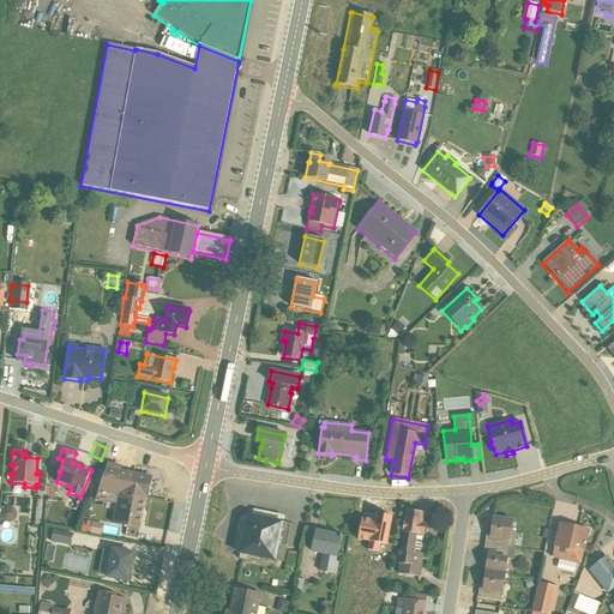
[(148,498),(150,481),(148,477),(119,471),(120,468),(108,464),(107,465),(106,473),(100,470),(94,483),(98,486),(146,498),(148,498)]
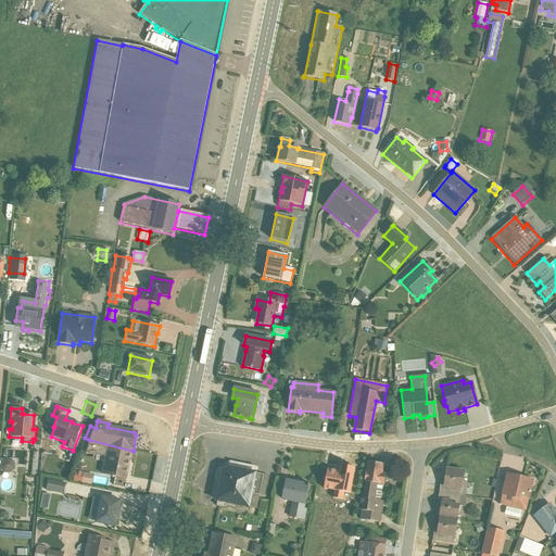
[(386,424),(386,433),(395,433),(394,424),(386,424)]
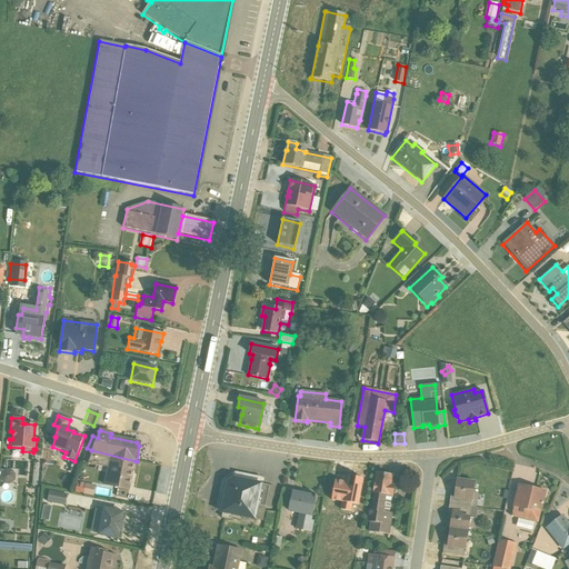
[(107,468),(103,486),(128,490),(135,461),(91,450),(87,463),(107,468)]
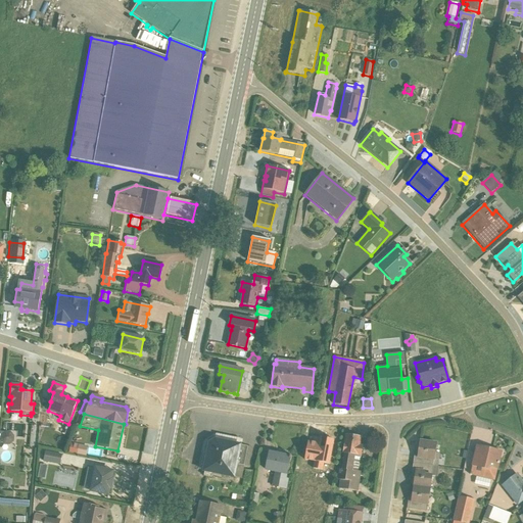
[(63,447),(65,433),(59,432),(60,426),(47,425),(45,444),(63,447)]
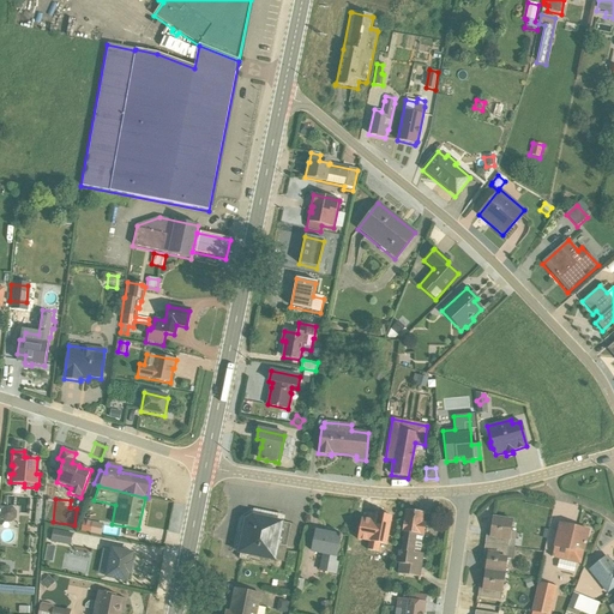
[(4,522),(11,523),(16,519),(16,512),(12,507),(0,507),(0,519),(2,521),(4,522)]
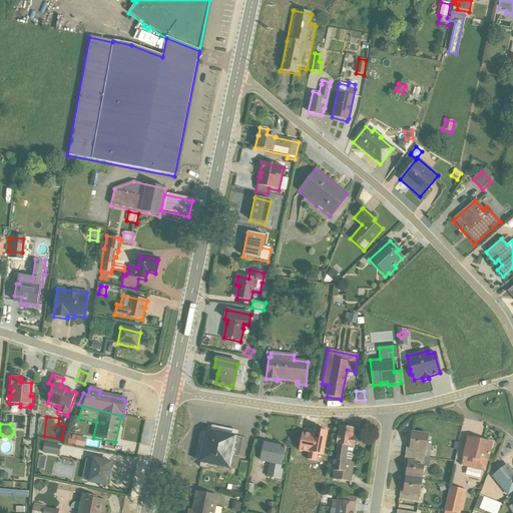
[(243,458),(247,440),(242,439),(233,437),(235,431),(211,426),(210,432),(204,436),(199,463),(200,463),(199,468),(206,469),(207,464),(235,470),(238,458),(243,458)]
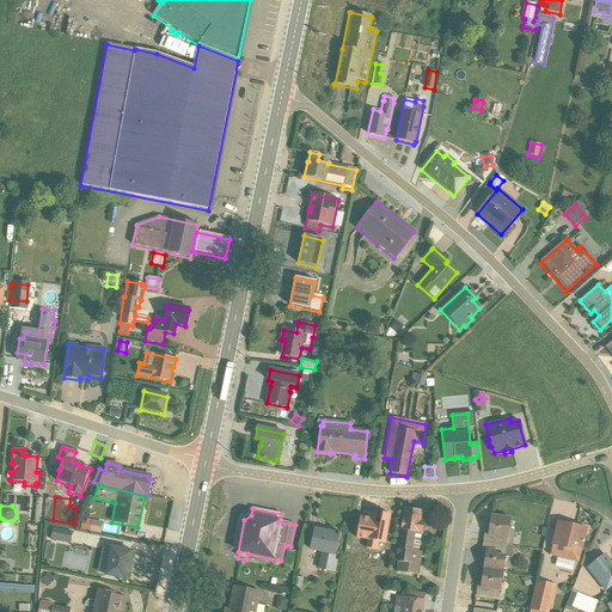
[(420,522),(421,513),(404,510),(398,550),(396,550),(395,562),(397,563),(396,573),(418,576),(422,554),(418,552),(421,533),(423,522),(420,522)]
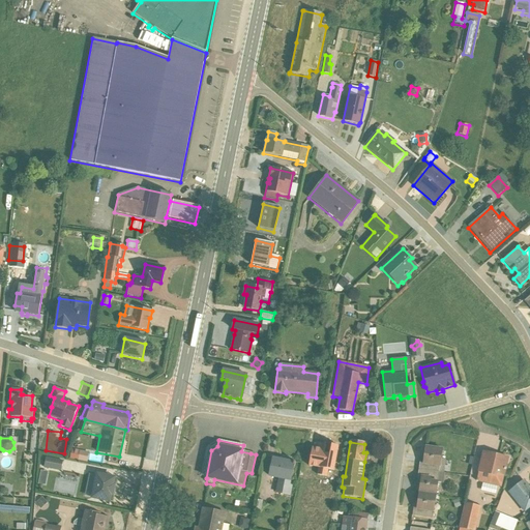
[(327,470),(333,471),(337,447),(324,444),(324,445),(320,444),(319,449),(312,448),(307,467),(318,469),(317,475),(326,477),(327,470)]
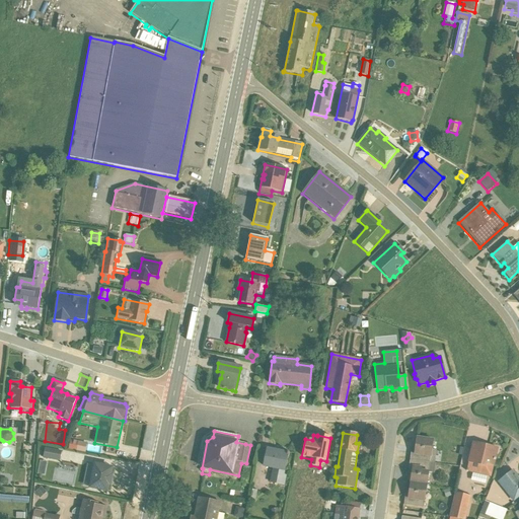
[(432,440),(417,438),(414,453),(411,453),(410,460),(434,464),(436,450),(431,450),(432,440)]
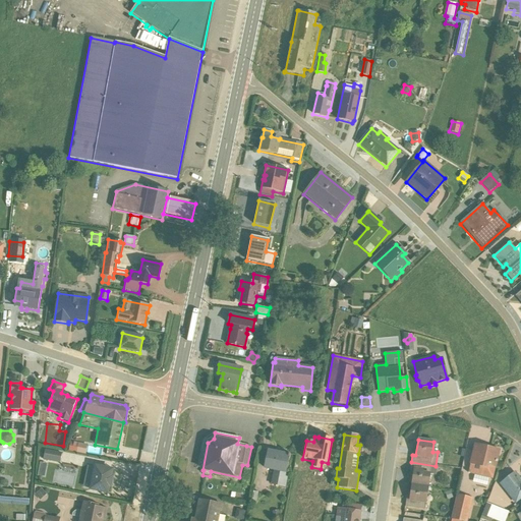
[(474,445),(468,473),(491,479),(496,463),(497,463),(497,459),(499,451),(482,447),(482,446),(476,444),(476,445),(474,445)]
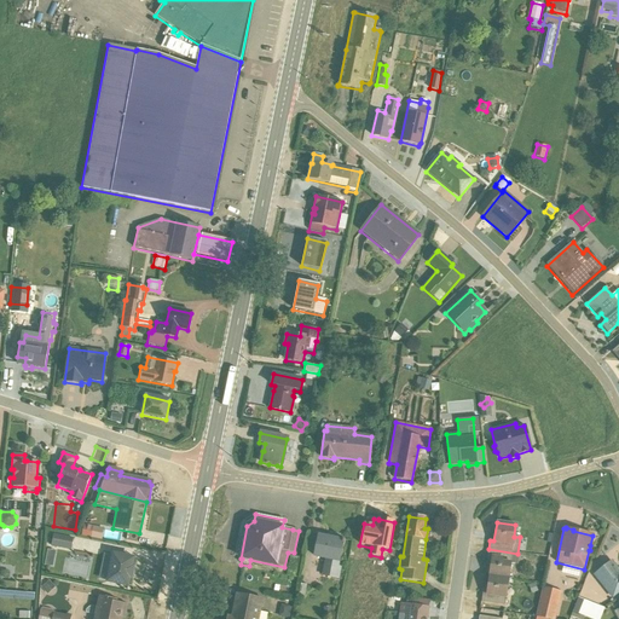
[(51,547),(71,551),(74,539),(53,534),(51,547)]
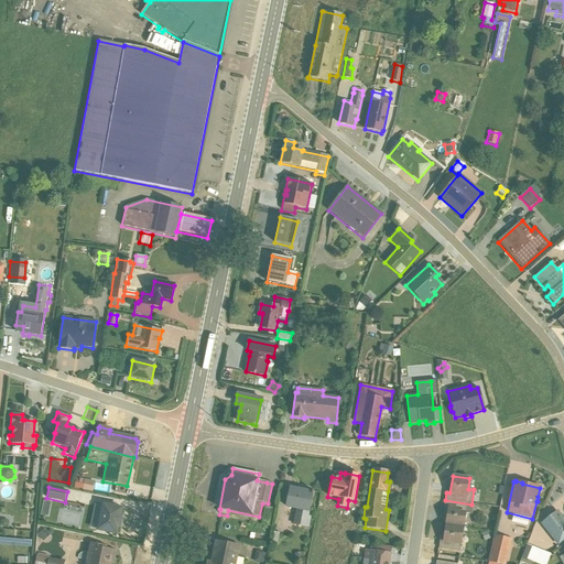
[(312,492),(290,488),(288,498),(286,498),(284,505),(285,505),(284,508),(295,511),(292,525),(308,529),(311,518),(308,517),(313,492),(312,491),(312,492)]
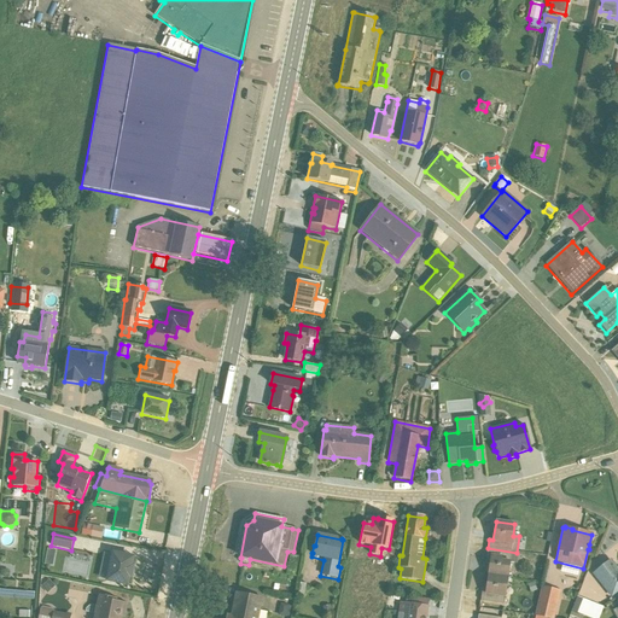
[(517,553),(488,548),(487,557),(485,564),(489,565),(488,575),(508,577),(511,563),(516,564),(517,553)]
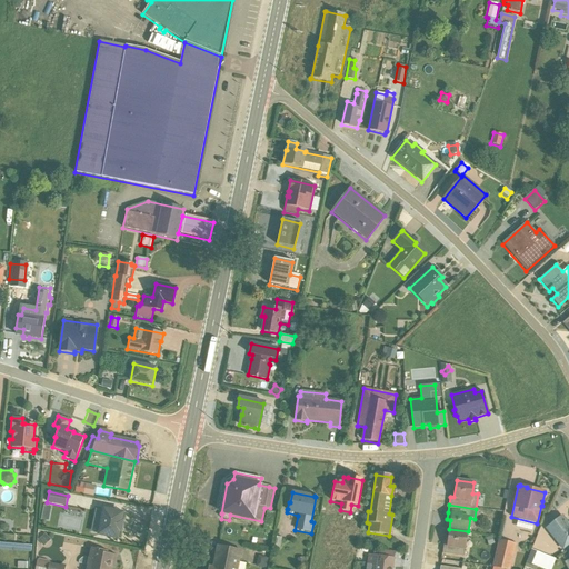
[(117,539),(119,531),(120,531),(121,522),(120,521),(122,515),(96,508),(90,533),(117,539)]
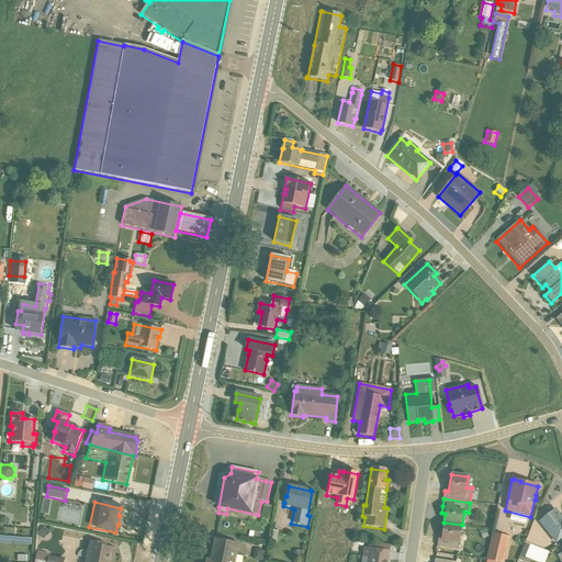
[(263,505),(260,523),(270,525),(273,507),(263,505)]
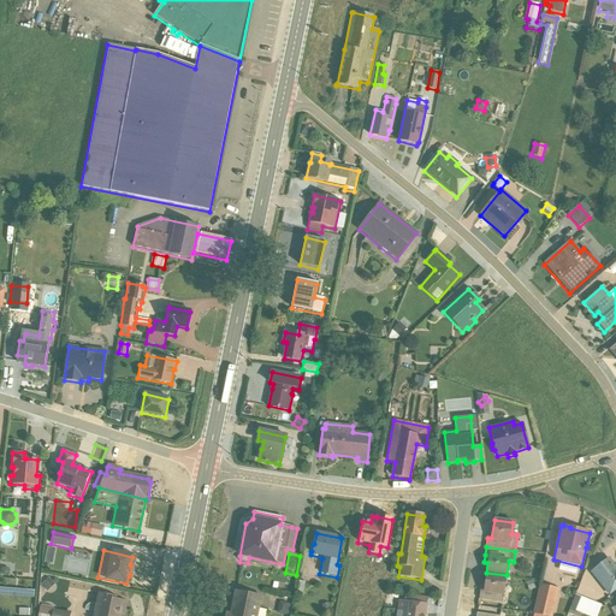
[(615,569),(608,560),(590,573),(608,596),(615,588),(615,569)]
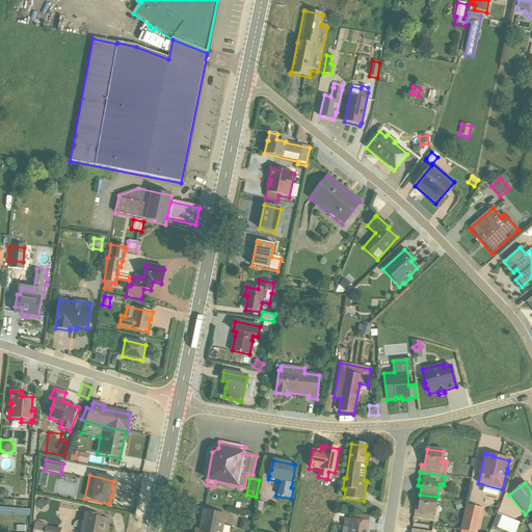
[(483,489),(482,494),(497,497),(498,488),(484,485),(483,489)]
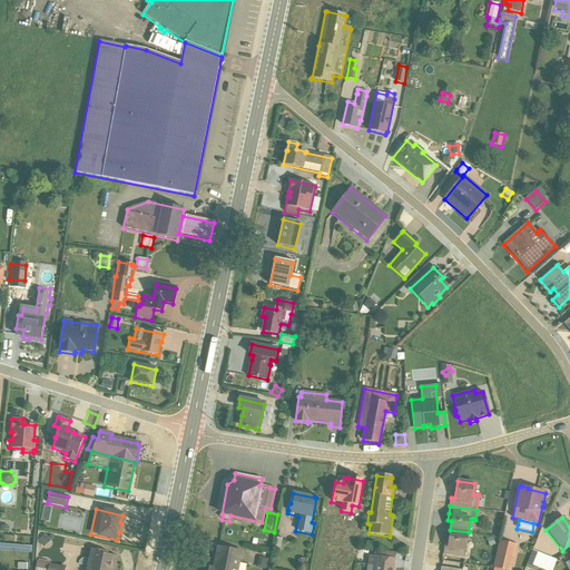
[(465,551),(469,532),(450,530),(449,540),(445,540),(444,547),(443,554),(464,558),(464,551),(465,551)]
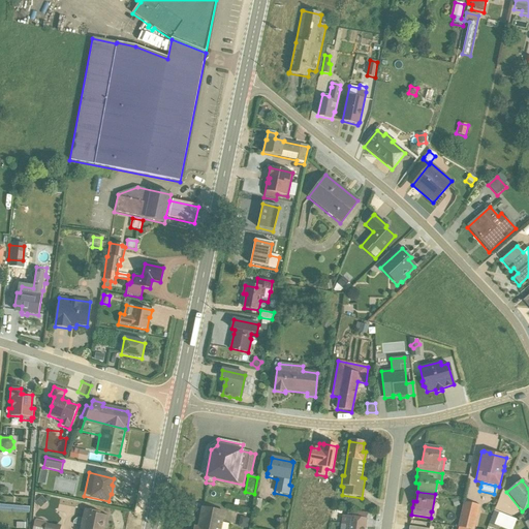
[(47,502),(41,497),(34,503),(40,508),(47,502)]
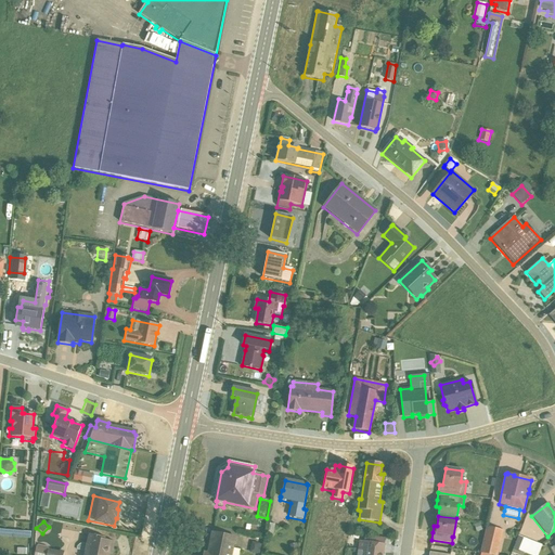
[(480,554),(497,554),(503,531),(486,527),(480,553),(480,554)]
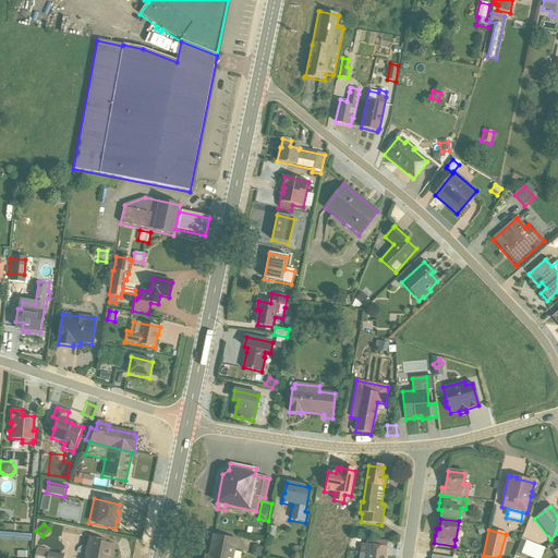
[(0,538),(31,540),(32,533),(0,531),(0,538)]
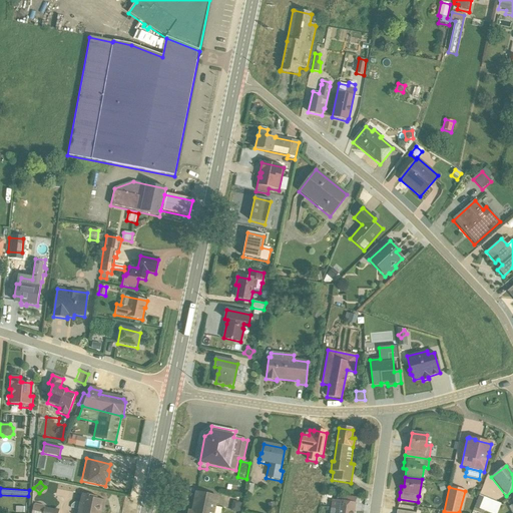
[(214,512),(218,497),(195,493),(191,512),(188,511),(187,512),(214,512)]
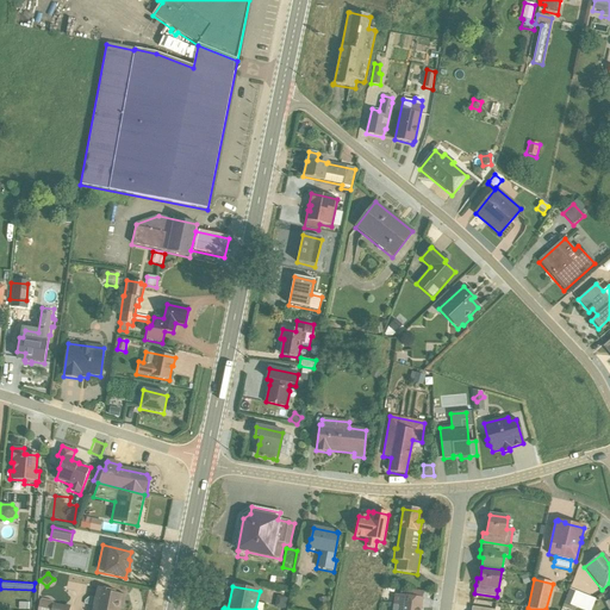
[(116,592),(97,589),(94,598),(91,597),(87,598),(85,601),(83,604),(93,607),(92,609),(118,609),(119,608),(118,608),(119,604),(123,605),(124,596),(114,595),(116,592)]
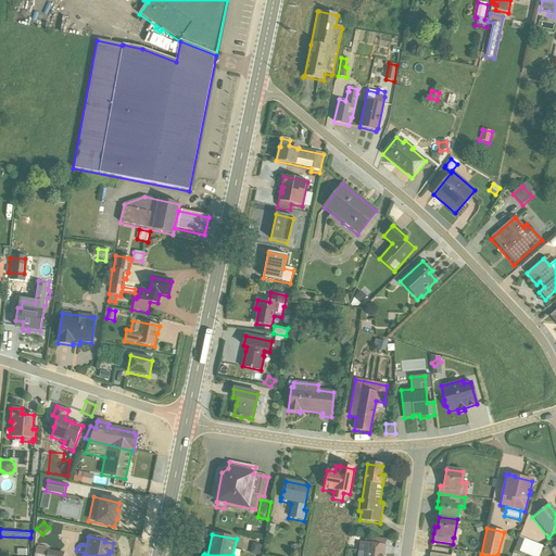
[(364,543),(359,542),(357,555),(382,555),(386,540),(365,538),(364,543)]
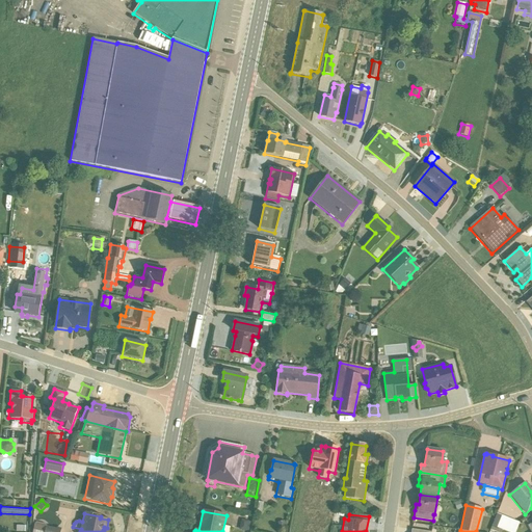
[(497,514),(490,530),(495,531),(501,531),(502,530),(506,531),(514,531),(519,524),(497,514)]
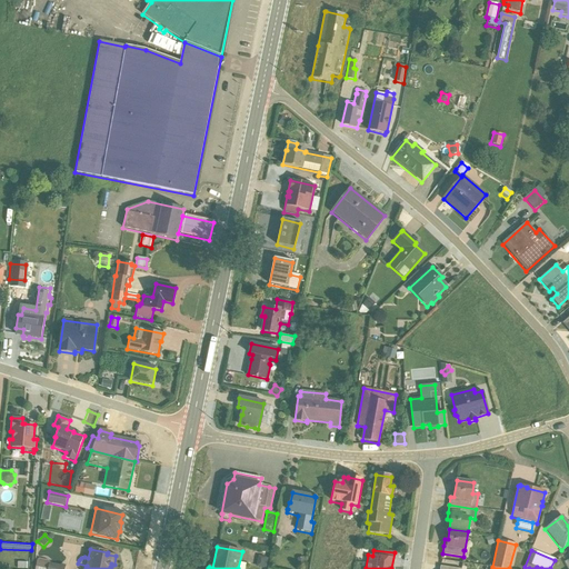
[(258,557),(256,567),(256,568),(262,568),(263,568),(266,568),(267,563),(268,559),(266,559),(266,558),(258,557)]
